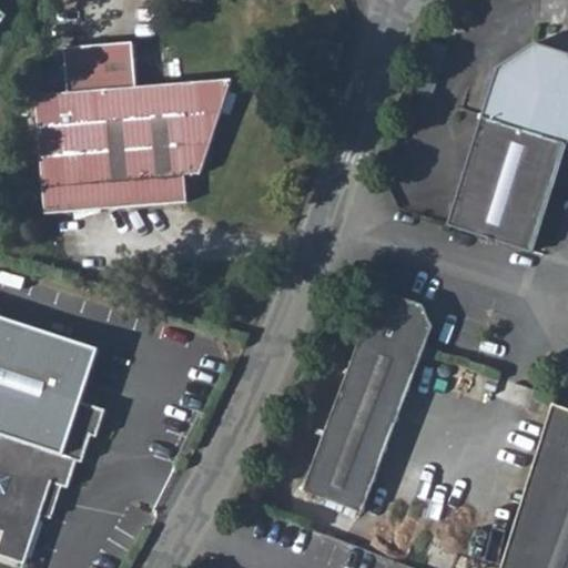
[(36,94),(44,212),(188,201),(185,175),(200,173),(233,79),(138,87),(134,42),(66,48),(69,92),(36,94)]
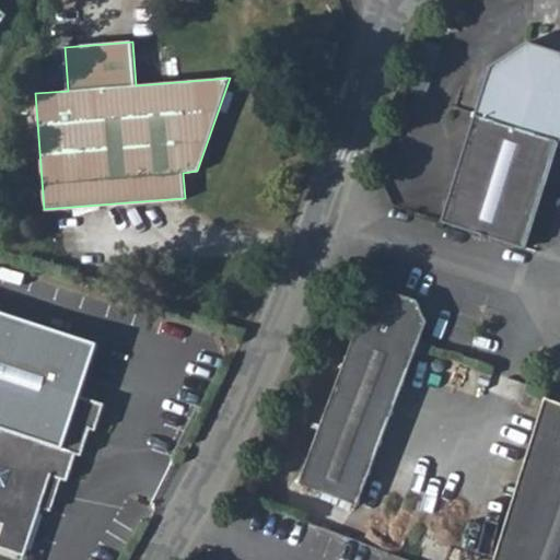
[(482,70),(434,224),(520,251),(552,143),(559,117),(559,58),(518,46),(482,70)]
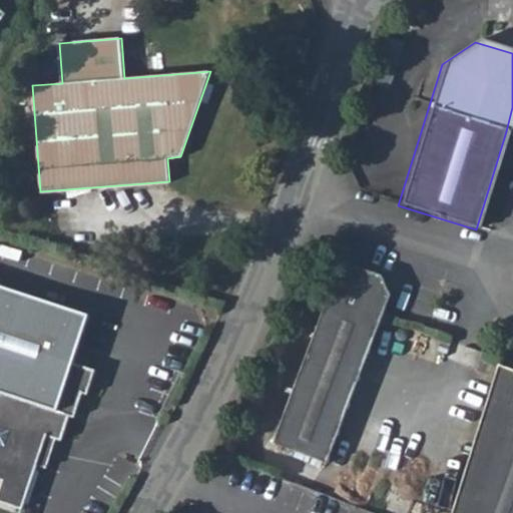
[(313,347),(277,447),(332,468),(385,324),(394,299),(386,282),(344,266),(329,307),(313,347)]
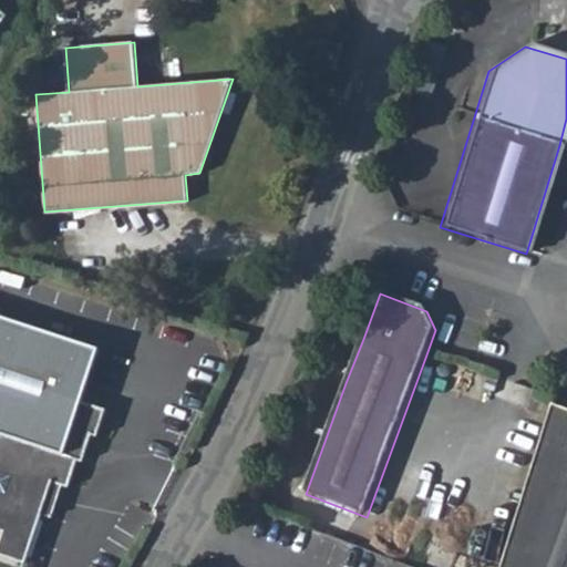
[(98,348),(0,315),(0,532),(6,534),(0,550),(0,557),(24,566),(41,516),(45,507),(51,508),(57,492),(50,490),(53,482),(64,485),(69,487),(79,460),(84,461),(93,434),(99,436),(107,410),(80,401),(98,348)]
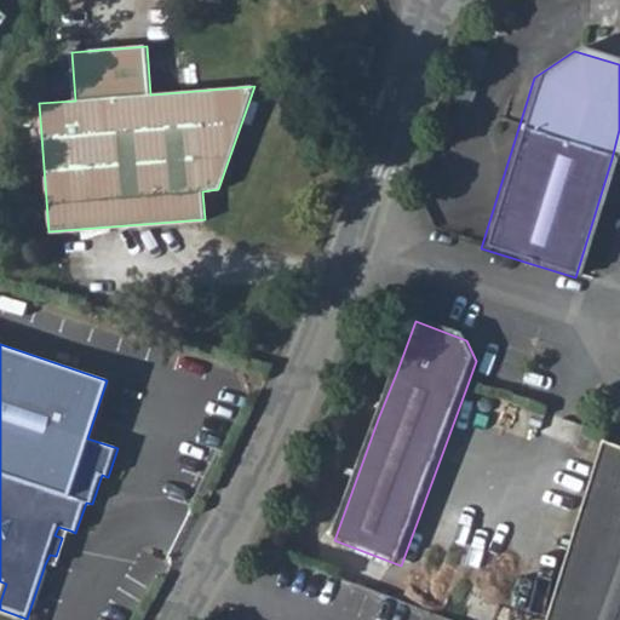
[(547,422),(537,418),(533,431),(543,435),(547,422)]
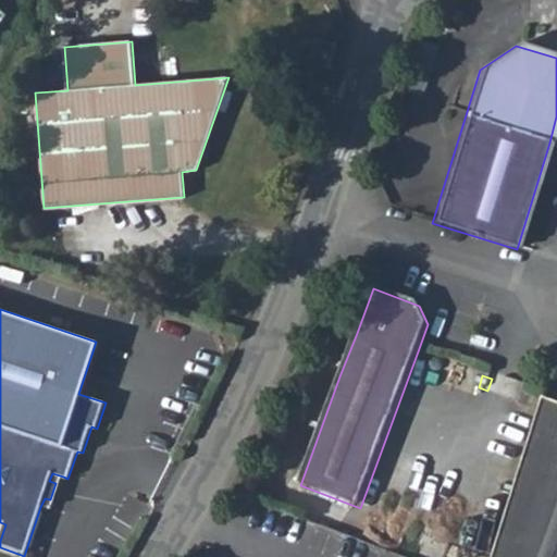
[(556,556),(556,408),(537,401),(487,556),(556,556)]
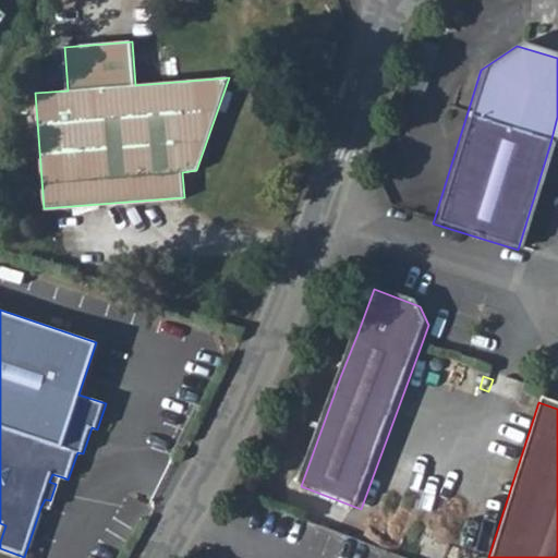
[(45,499),(40,508),(52,512),(63,477),(52,474),(49,482),(56,484),(50,500),(45,499)]
